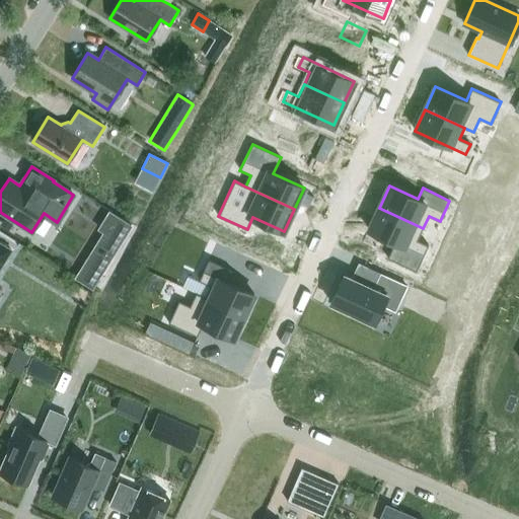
[(379,208),(369,230),(395,242),(388,258),(417,272),(429,245),(418,240),(423,228),(379,208)]
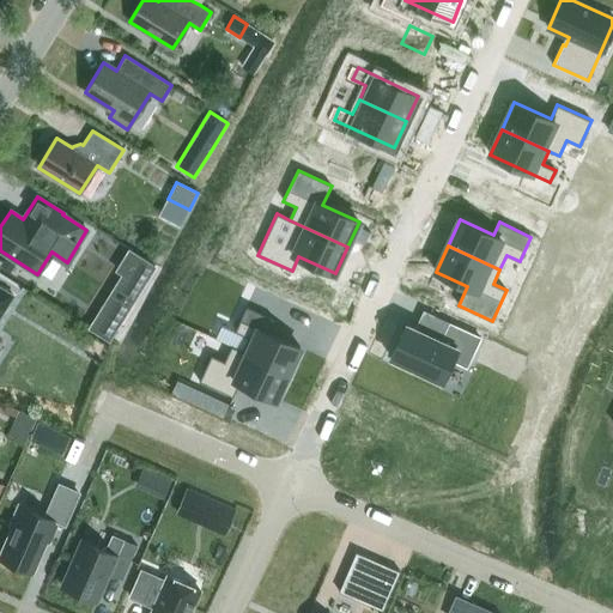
[(122,323),(155,271),(157,265),(133,249),(120,269),(125,272),(101,310),(122,323)]
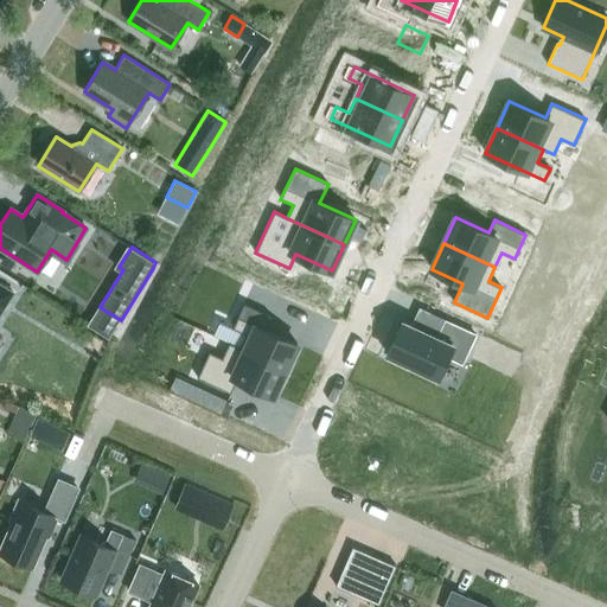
[(0,313),(13,293),(0,283),(0,313)]
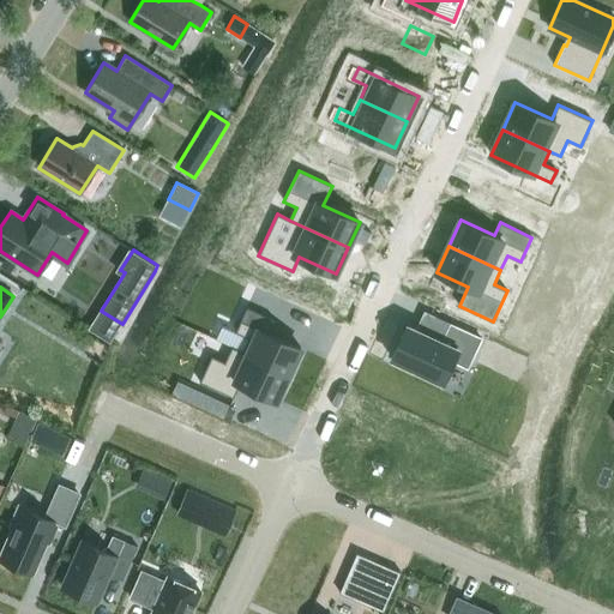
[(241,320),(235,332),(248,338),(242,353),(289,374),(301,348),(241,320)]
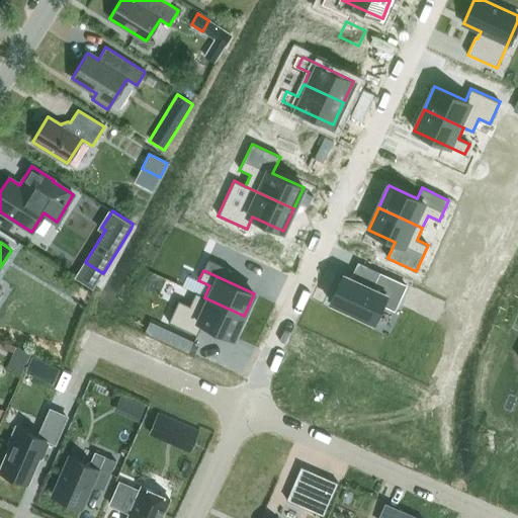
[(343,274),(330,303),(373,323),(382,305),(395,311),(406,285),(380,273),(373,288),(343,274)]
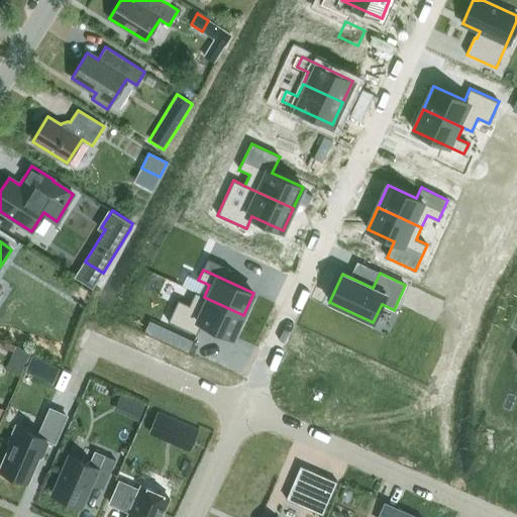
[(198,280),(186,274),(181,285),(195,292),(204,296),(209,285),(198,280)]
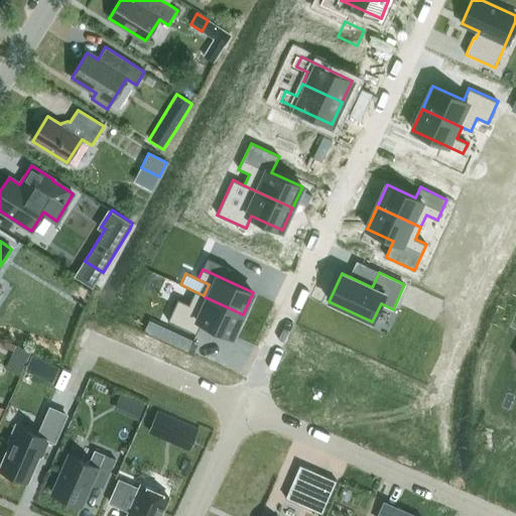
[(178,298),(168,320),(197,334),(202,321),(233,337),(243,314),(204,296),(195,292),(189,303),(178,298)]
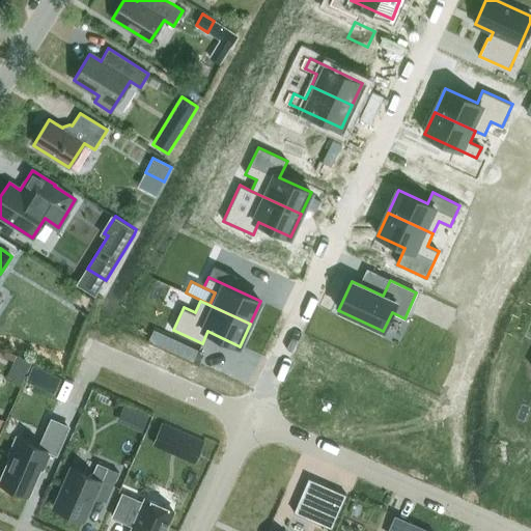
[(199,350),(169,336),(163,348),(194,362),(199,350)]
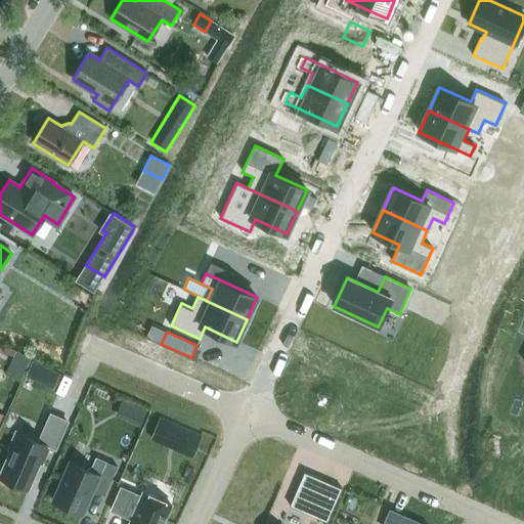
[(42,366),(33,362),(26,379),(35,383),(42,366)]
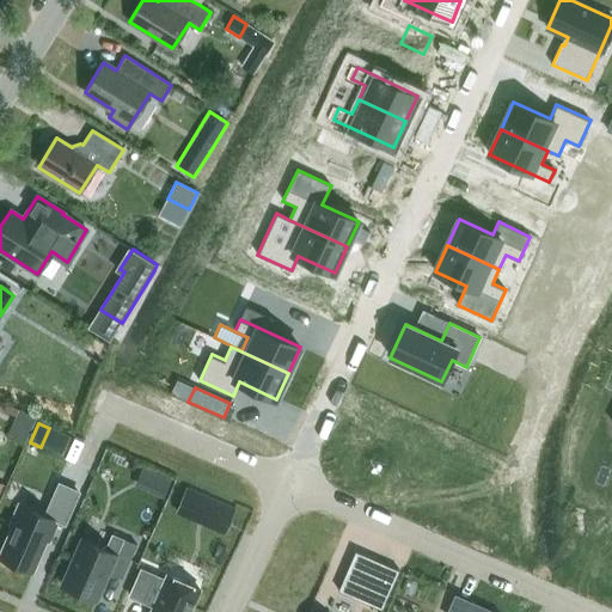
[(170,481),(141,469),(139,473),(159,482),(154,495),(163,499),(170,481)]
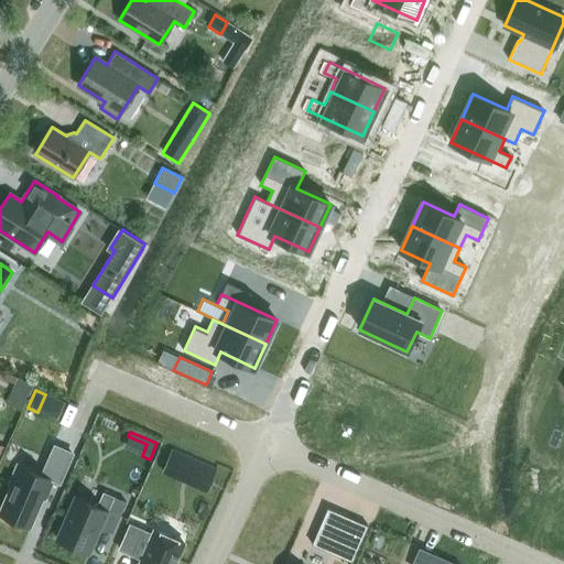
[(12,485),(0,511),(0,513),(31,528),(43,498),(45,499),(53,483),(60,486),(74,454),(53,445),(41,475),(18,465),(10,484),(12,485)]
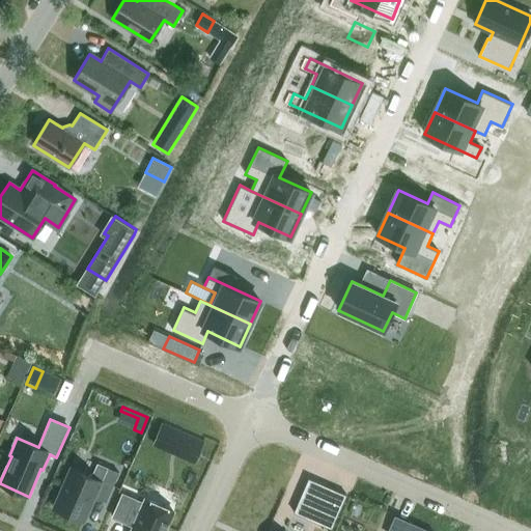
[(176,429),(162,423),(155,443),(168,449),(176,429)]
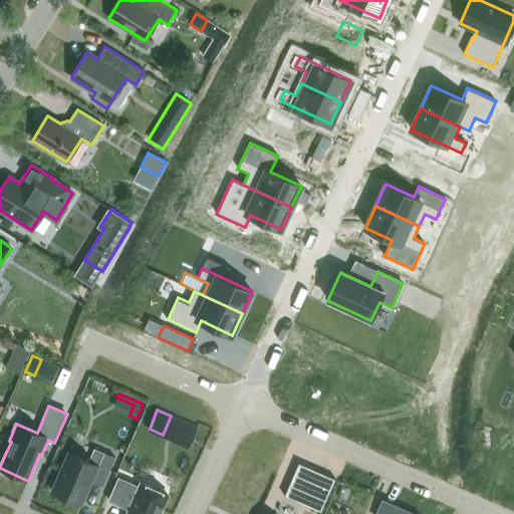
[(198,428),(185,422),(177,440),(191,446),(198,428)]
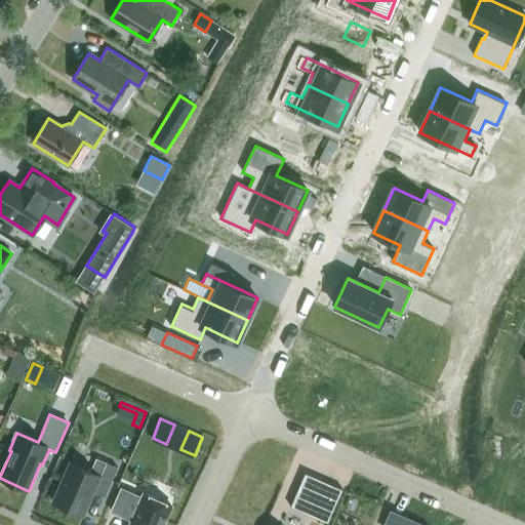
[(95,487),(107,492),(118,468),(96,458),(92,469),(88,470),(71,462),(53,501),(83,515),(95,487)]
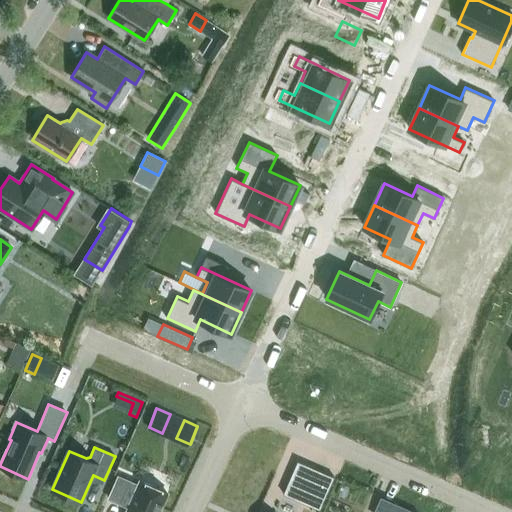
[(334,477),(320,470),(311,490),(305,503),(320,510),(334,477)]
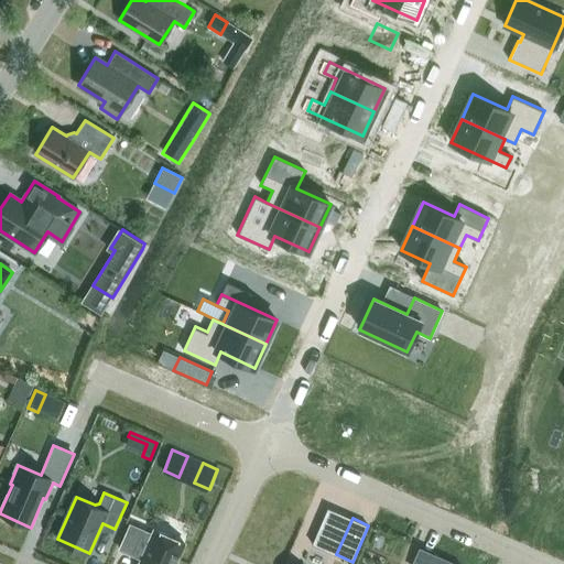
[(154,530),(152,535),(130,525),(120,550),(142,559),(139,563),(175,563),(184,543),(154,530)]
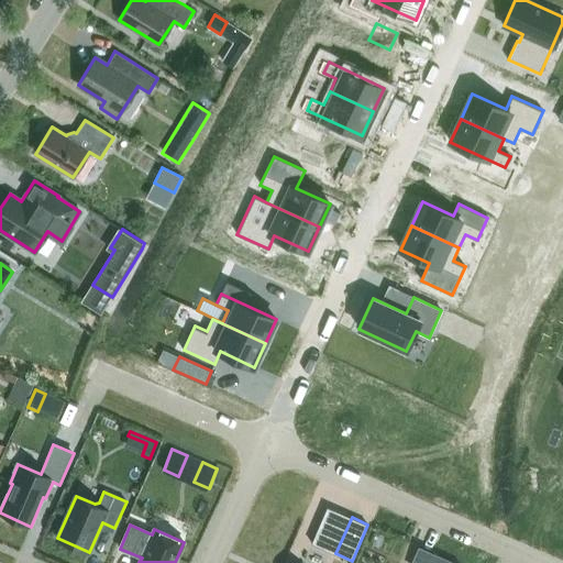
[(428,562),(456,562),(433,552),(428,562)]
